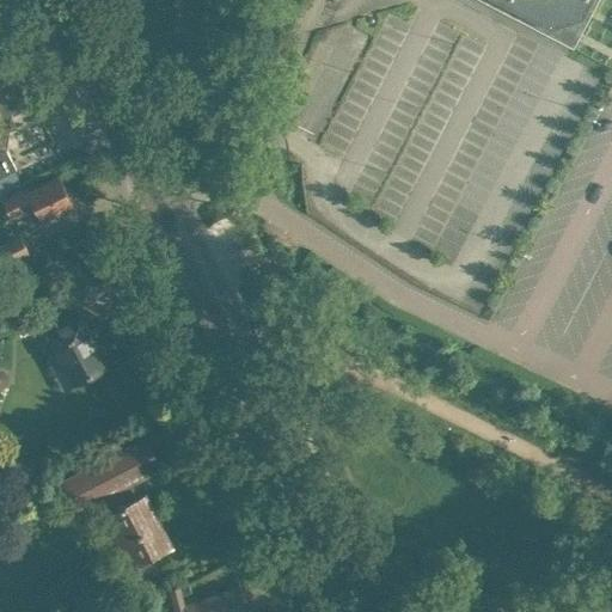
[(481,0),(573,48),(598,0),(481,0)]
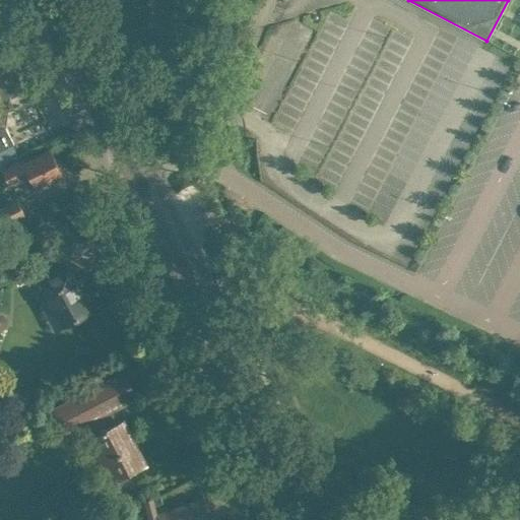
[(0,165),(19,154),(5,127),(9,105),(10,98),(29,89),(4,39),(0,40),(0,165)]
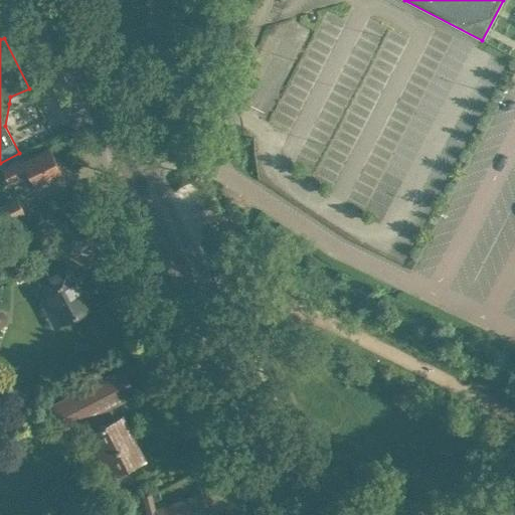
[(23,156),(2,166),(9,180),(30,171),(37,187),(50,180),(49,177),(61,171),(63,165),(59,158),(54,156),(49,147),(25,159),(23,156)]
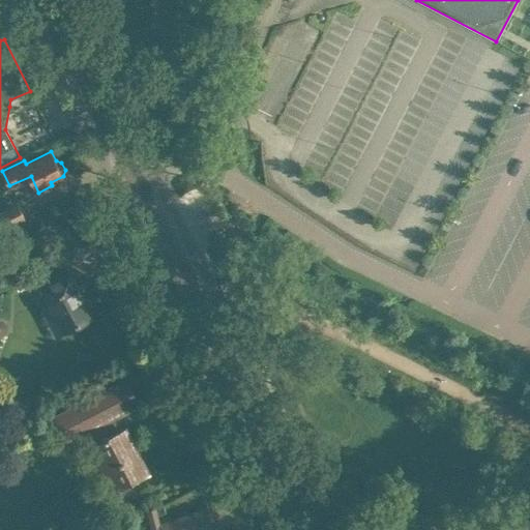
[(18,203),(0,211),(0,232),(26,219),(18,203)]
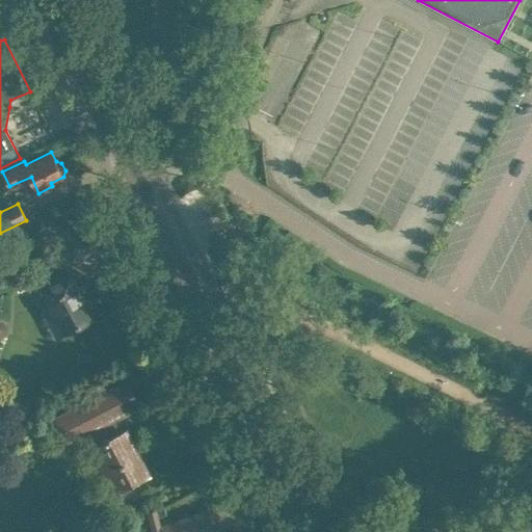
[(65,333),(77,326),(96,317),(86,300),(85,301),(70,271),(42,286),(65,333)]
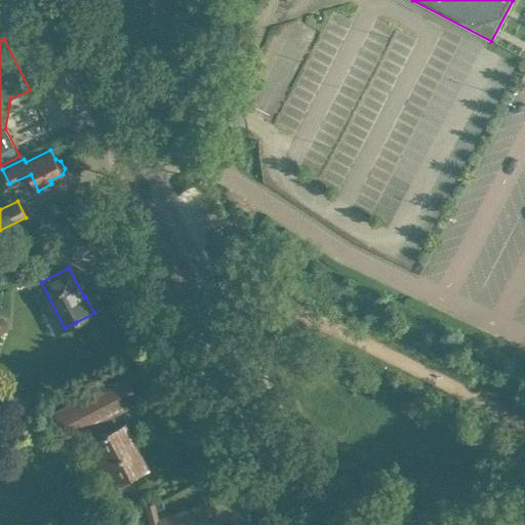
[(125,376),(97,391),(57,412),(69,434),(81,428),(88,441),(86,442),(109,484),(147,465),(124,423),(120,426),(112,411),(136,398),(125,376)]
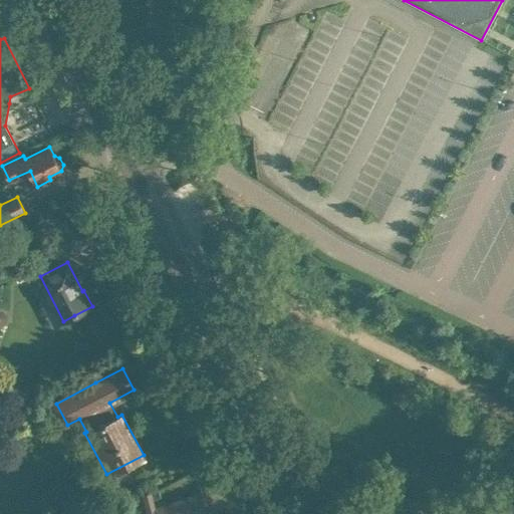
[(203,513),(197,494),(178,500),(156,508),(152,491),(143,494),(148,513),(203,513)]
